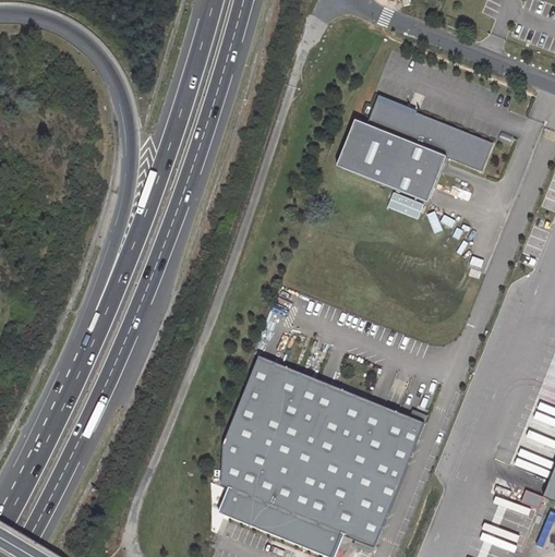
[(491,141),(376,94),(365,122),(445,154),(479,168),(491,141)]
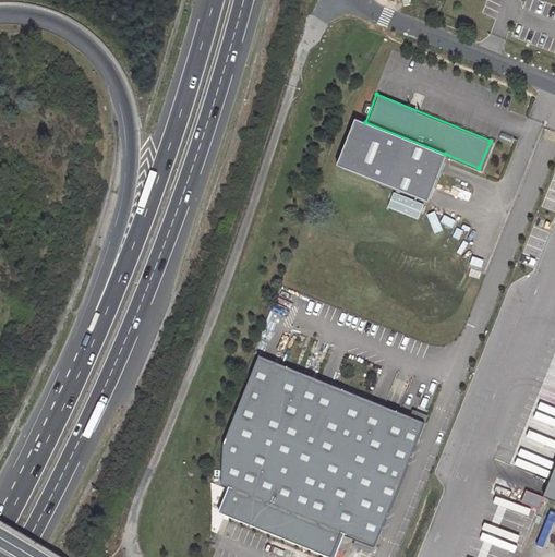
[(353,118),(336,164),(426,200),(445,154),(365,122),(353,118)]
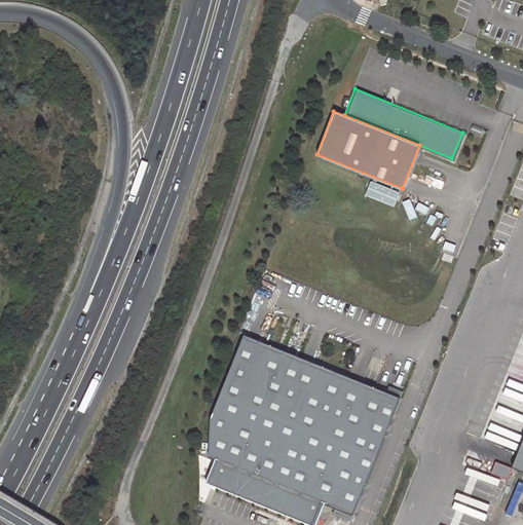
[(364,196),(394,204),(398,190),(368,181),(364,196)]
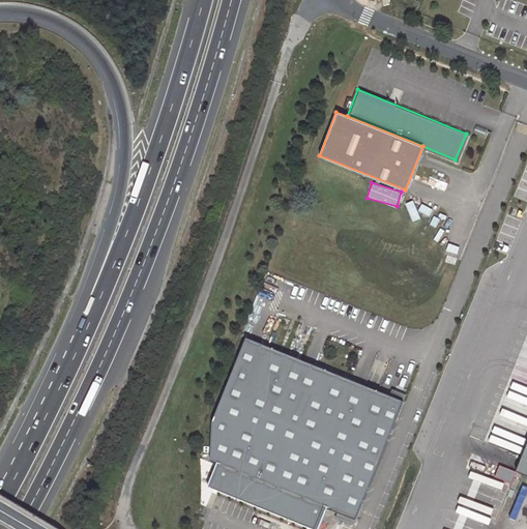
[(312,528),(313,528),(323,506),(353,519),(402,400),(244,336),(210,421),(208,461),(217,464),(208,487),(312,528)]
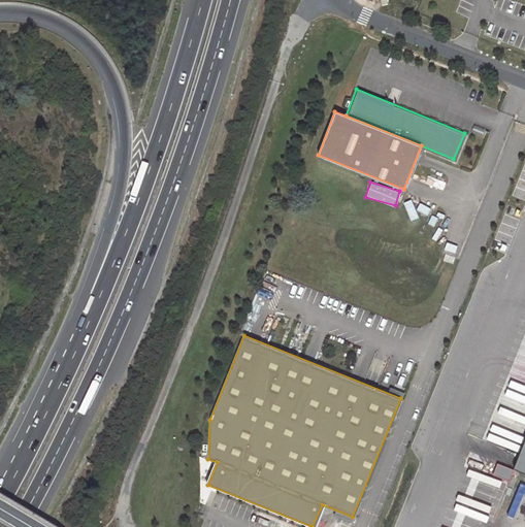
[(524,474),(524,442),(514,470),(524,474)]
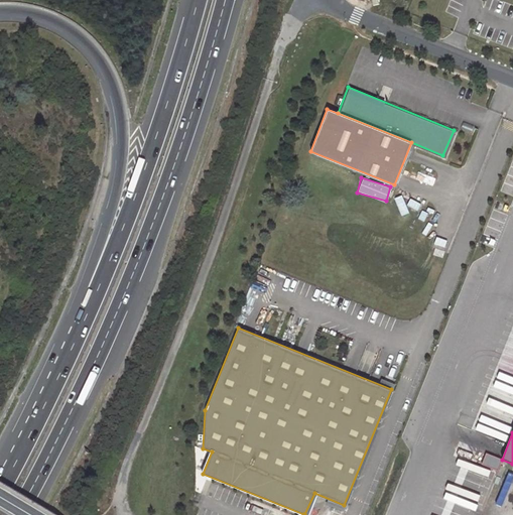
[(484,455),(482,466),(498,469),(500,458),(484,455)]
